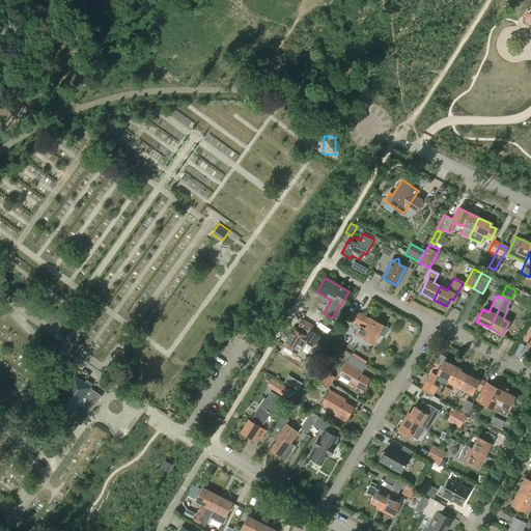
[(337,309),(333,315),(339,319),(343,312),(337,309)]
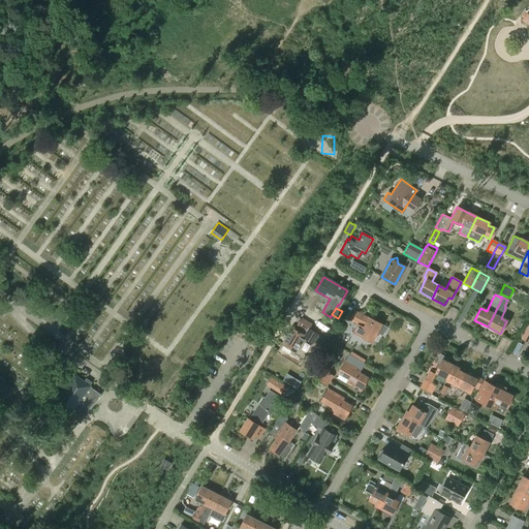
[(368,317),(354,311),(350,320),(356,323),(352,332),(359,335),(372,342),(377,334),(382,336),(387,327),(368,316),(368,317)]
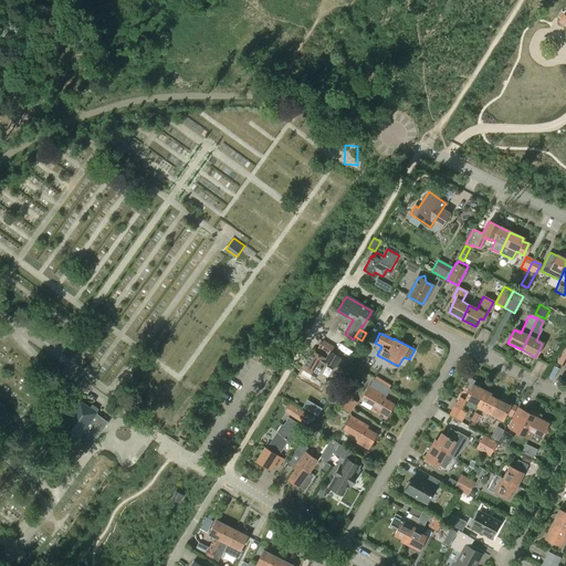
[(339,357),(331,352),(333,347),(322,341),(314,353),(312,350),(302,367),(315,376),(324,362),(334,367),(339,357)]
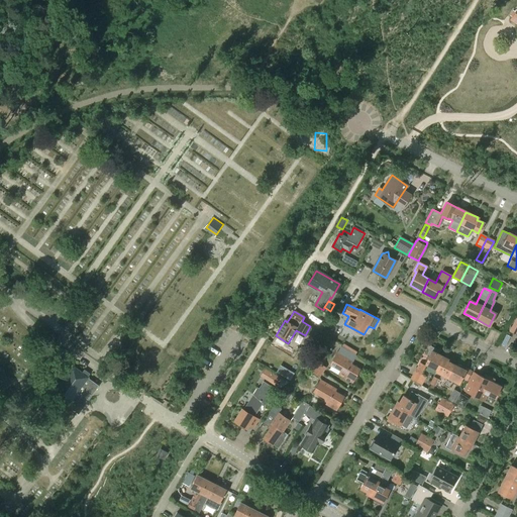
[(321,345),(324,339),(319,336),(315,342),(321,345)]
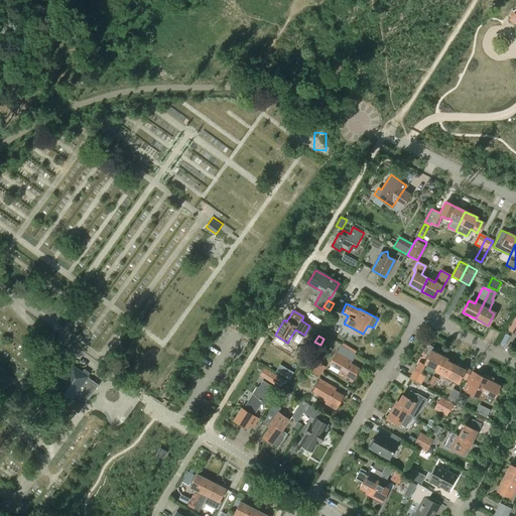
[(435,369),(442,357),(435,353),(437,350),(429,346),(427,351),(428,352),(426,355),(428,356),(424,363),(435,369)]
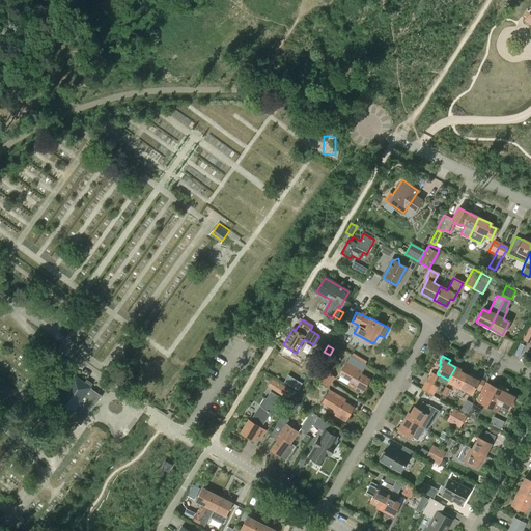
[(369,379),(360,373),(362,371),(346,362),(338,375),(339,375),(350,382),(347,386),(361,393),(369,379)]
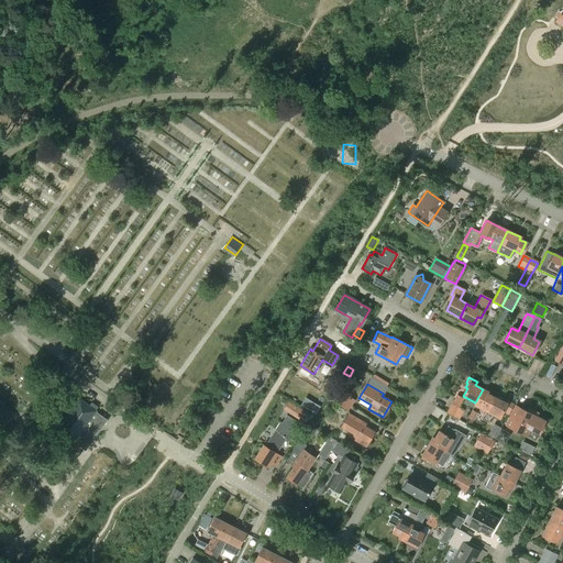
[(496,399),(494,398),(486,394),(487,392),(483,389),(475,403),(475,405),(499,418),(503,411),(509,415),(514,405),(507,401),(506,405),(503,403),(503,400),(501,399),(500,398),(498,398),(496,399)]
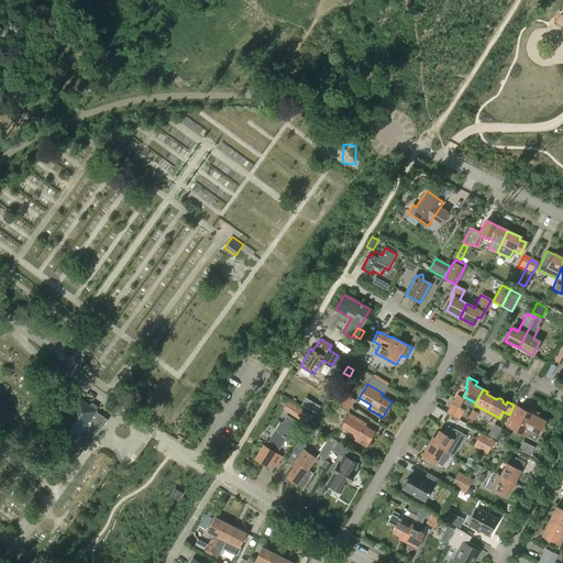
[(348,410),(351,406),(341,399),(333,393),(330,398),(348,410)]
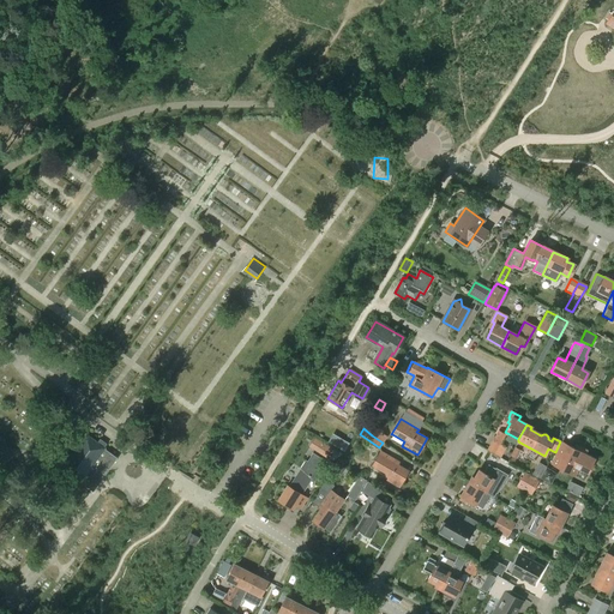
[(383,443),(387,435),(377,428),(372,435),(383,443)]
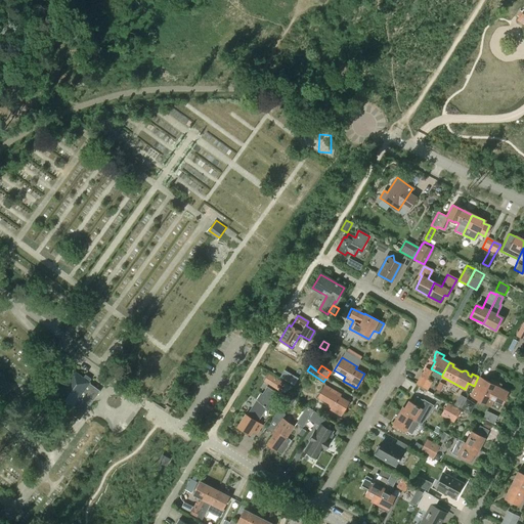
[(427,391),(431,384),(425,381),(430,372),(425,368),(416,385),(427,391)]
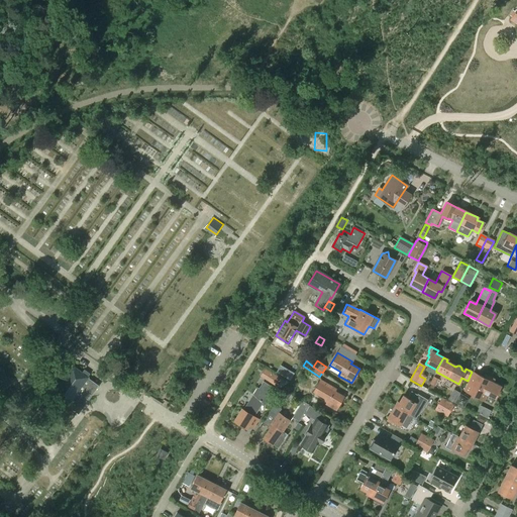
[(78,412),(98,385),(87,377),(88,377),(73,366),(53,393),(71,406),(71,407),(78,412)]
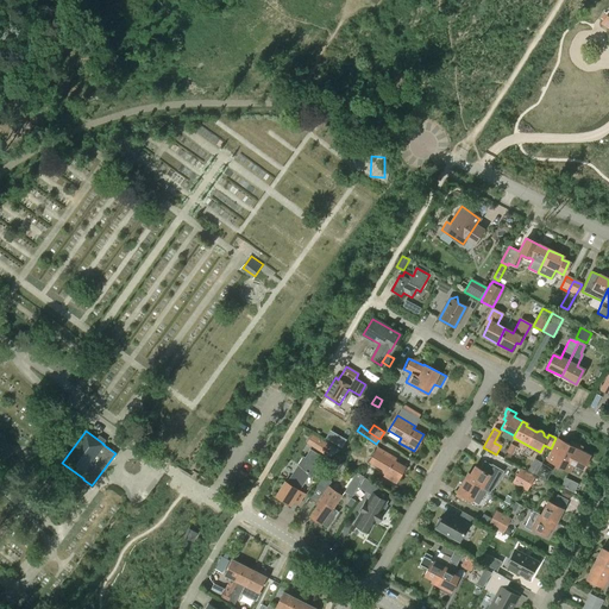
[(330,445),(312,433),(306,443),(324,454),(330,445)]
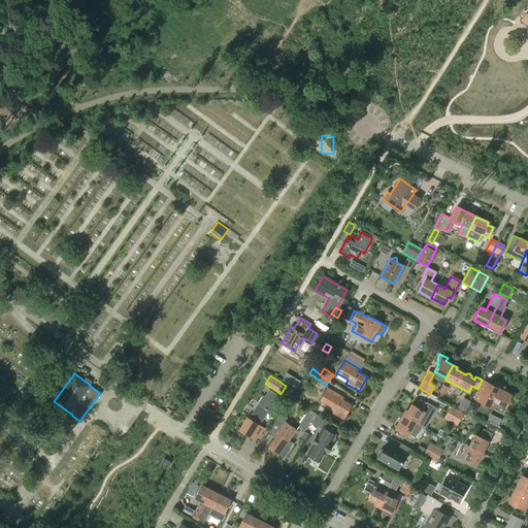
[(505,388),(496,383),(494,386),(490,384),(489,387),(482,384),(474,399),(494,409),(497,403),(505,407),(512,395),(503,391),(505,388)]
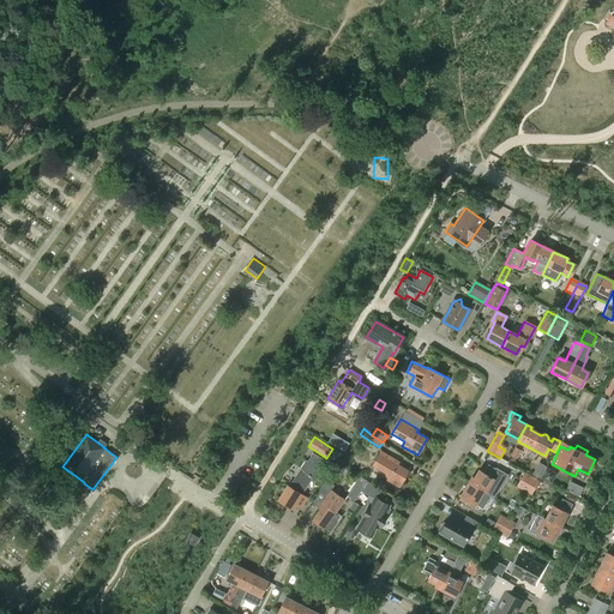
[(511,456),(512,456),(510,459),(515,462),(517,458),(521,451),(515,447),(511,456)]
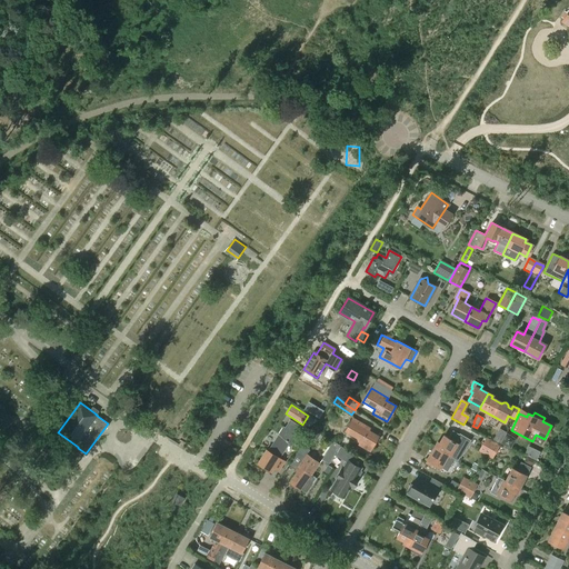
[(317,422),(318,420),(310,416),(306,425),(309,427),(317,422)]
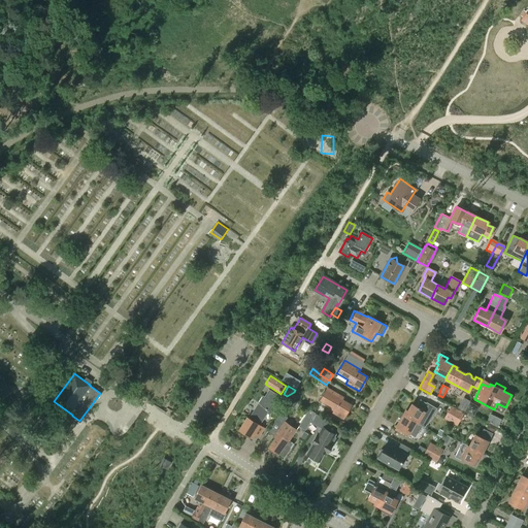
[(343,419),(343,418),(351,404),(341,399),(342,397),(327,388),(320,401),(335,409),(333,413),(343,419)]
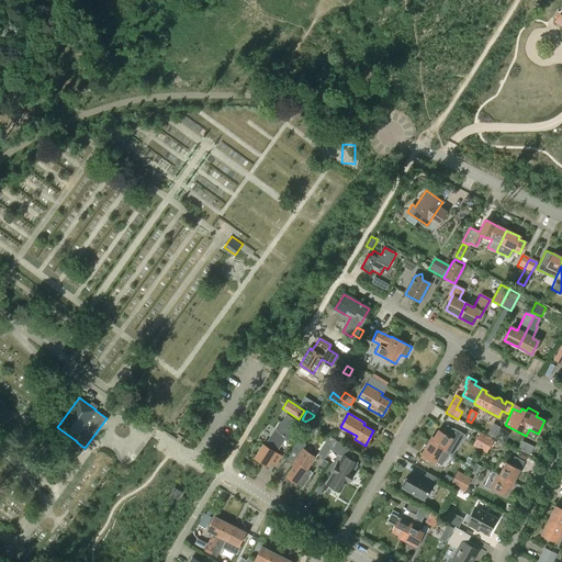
[(263,446),(262,445),(254,458),(267,465),(269,461),(273,464),(279,456),(276,453),(285,439),(288,440),(300,423),(287,415),(281,423),(280,422),(263,446)]
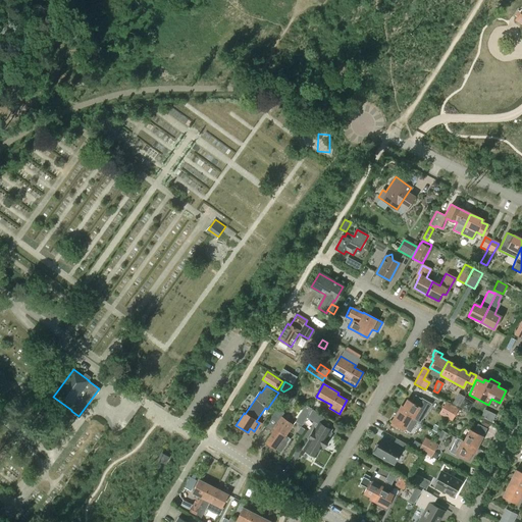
[(411,417),(410,417),(419,422),(429,405),(414,397),(411,402),(407,400),(403,407),(401,405),(399,410),(411,417)]
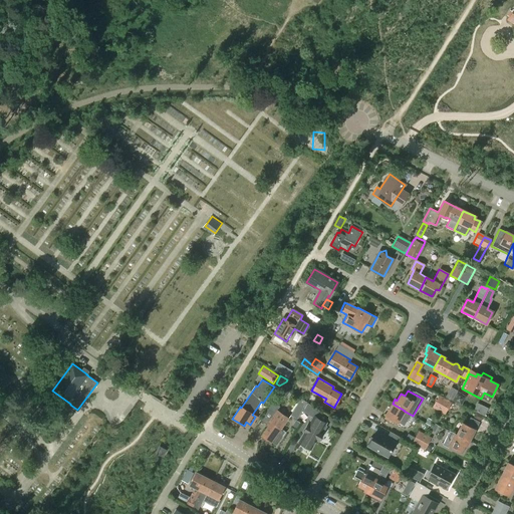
[(462,405),(466,397),(458,393),(453,401),(462,405)]
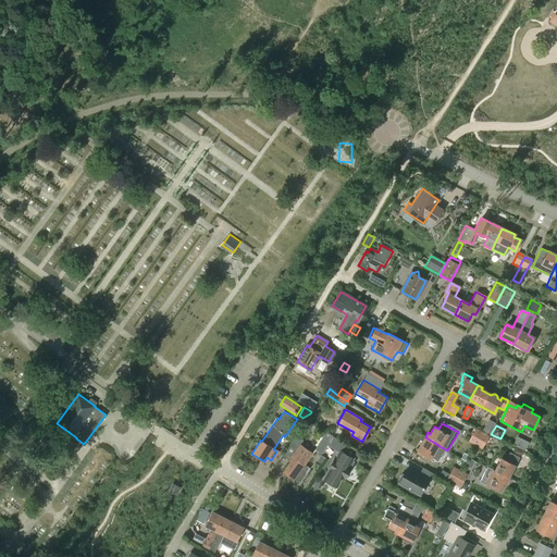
[(485,443),(490,435),(475,428),(472,435),(485,443)]
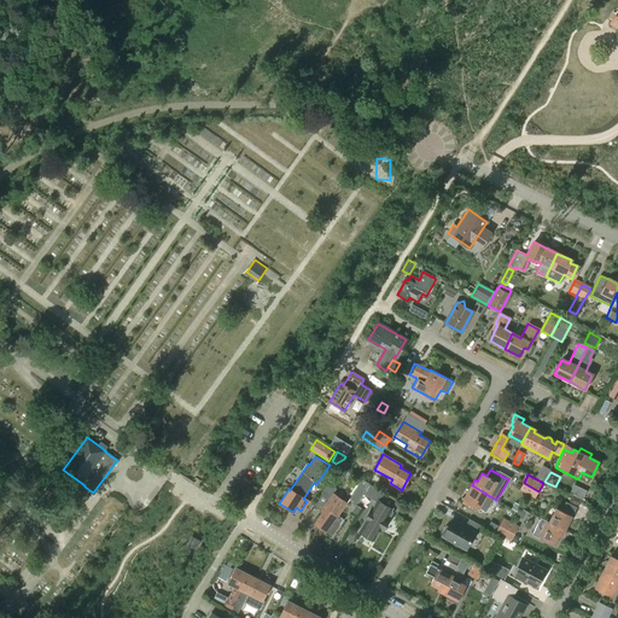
[(361,479),(350,499),(357,503),(369,484),(361,479)]
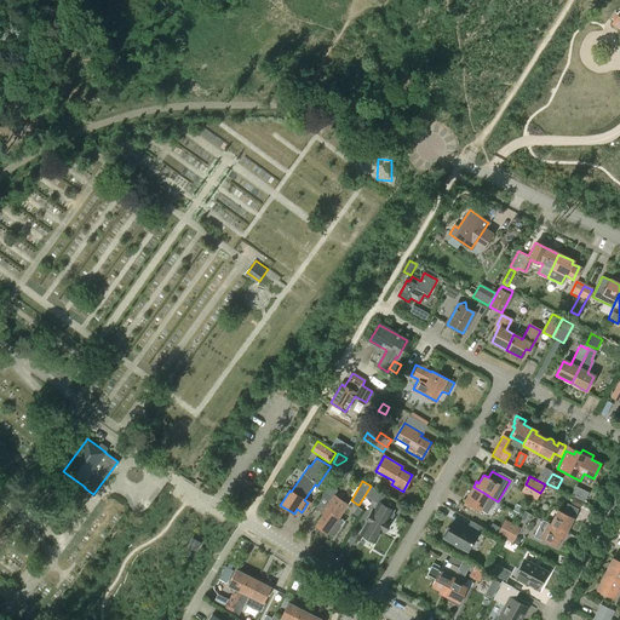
[(338,491),(329,484),(314,506),(323,514),(315,526),(327,534),(327,533),(332,537),(344,521),(339,517),(348,505),(334,495),(338,491)]
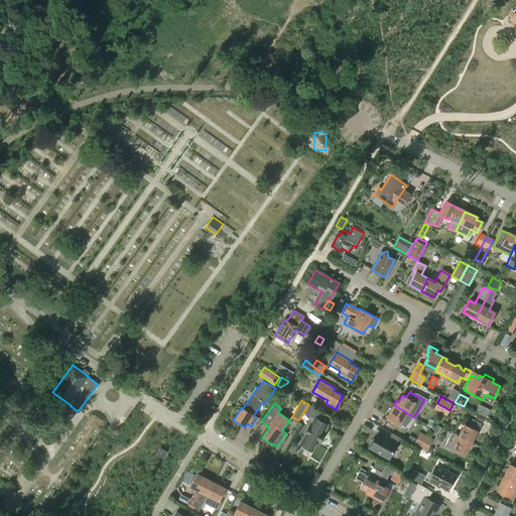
[(446,415),(449,410),(437,403),(434,408),(446,415)]
